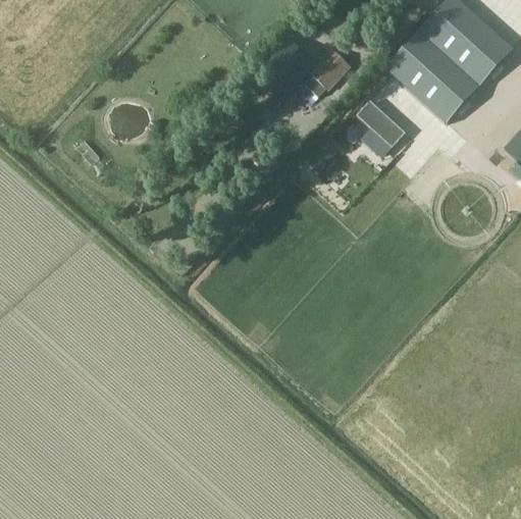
[(431,9),(420,0),(404,0),(373,37),(392,53),(431,9)]
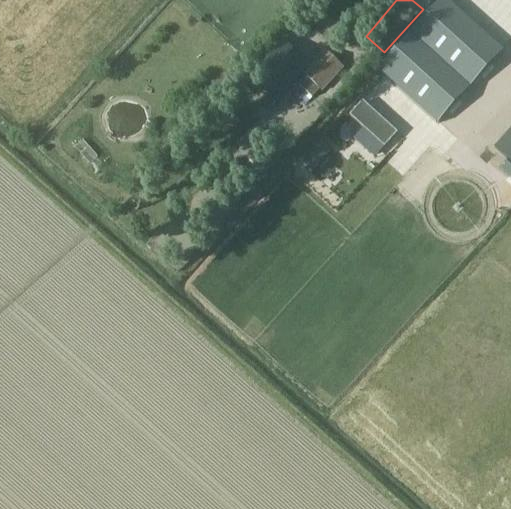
[(431,0),(374,63),(437,120),(503,47),(450,0),(431,0)]
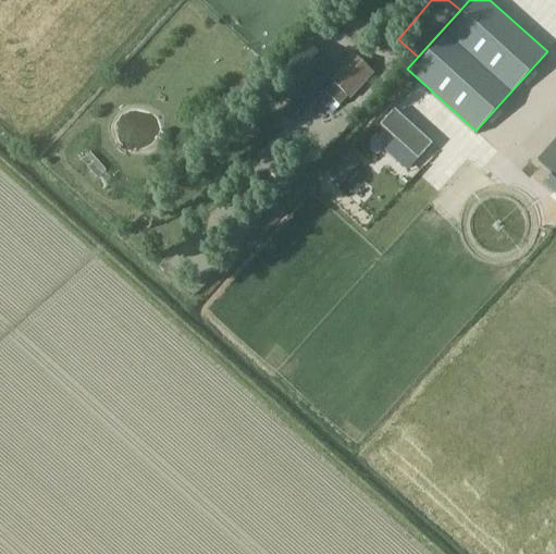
[(379,69),(362,53),(331,88),(346,102),(354,94),(355,95),(379,69)]
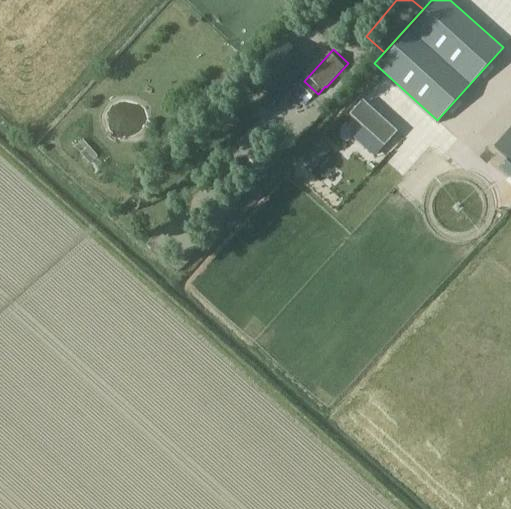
[(383,146),(396,131),(362,100),(348,115),(362,127),(383,146)]
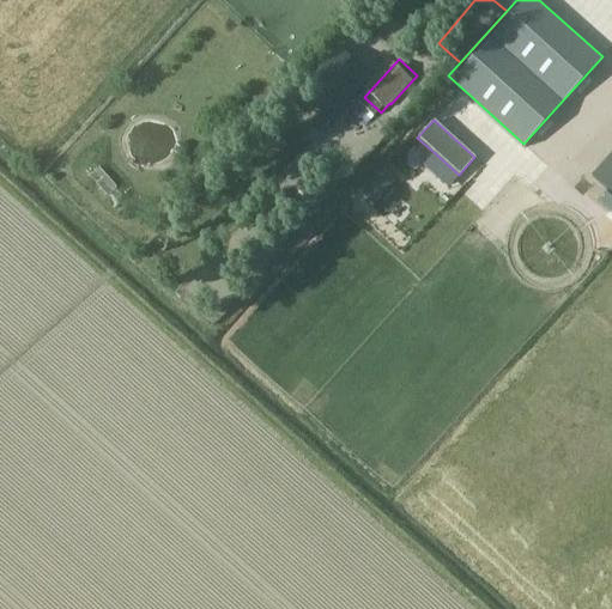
[(611,152),(592,176),(611,193),(611,152)]
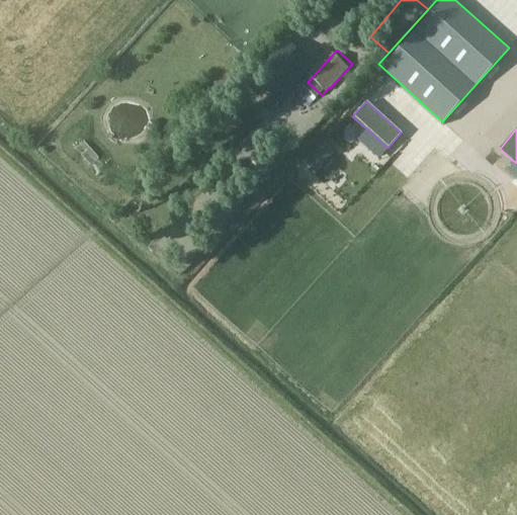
[(316,171),(335,150),(326,142),(307,163),(316,171)]
